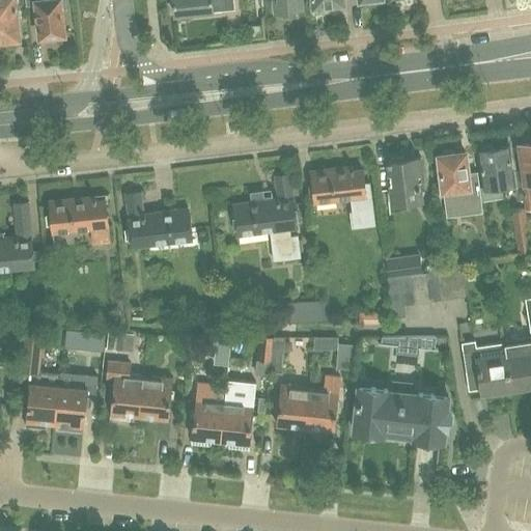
[(16,0),(0,0),(0,39),(20,38),(16,0)]
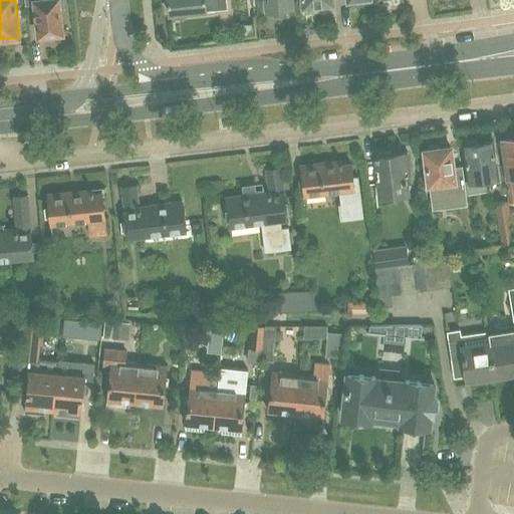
[(24,0),(25,4),(34,3),(36,21),(37,21),(39,35),(62,32),(59,9),(64,9),(62,0),(24,0)]
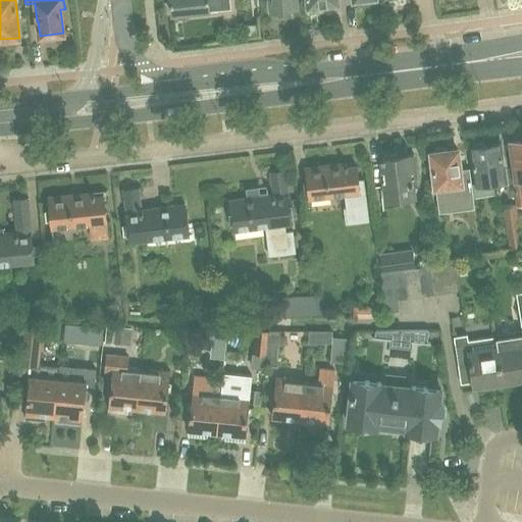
[(229,8),(228,0),(170,0),(172,14),(209,11),(209,10),(229,8)]
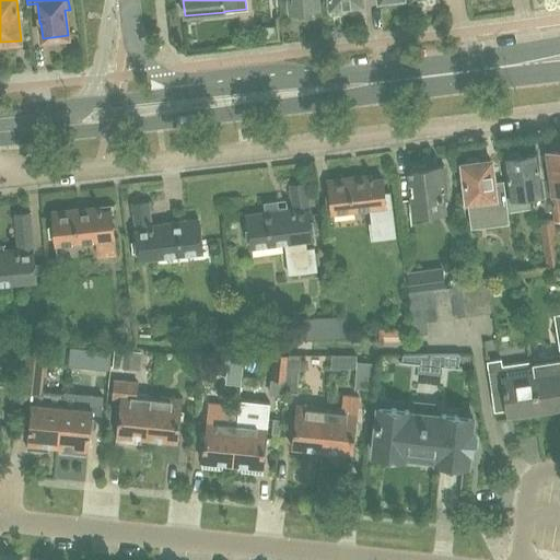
[(306,12),(305,8),(319,7),(318,0),(289,0),(291,10),(295,10),(295,13),(306,12)]
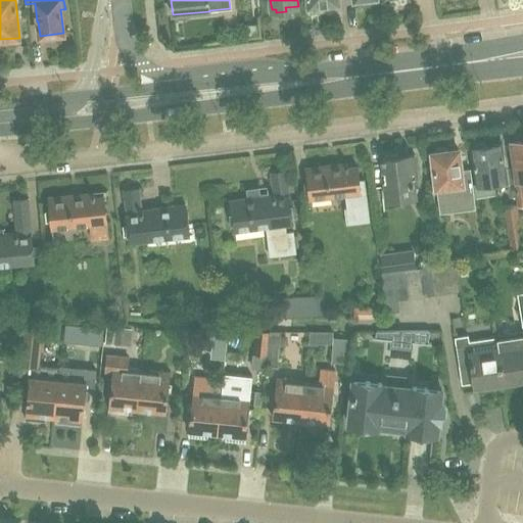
[(522,139),(513,141),(516,165),(513,165),(515,183),(518,204),(519,210),(522,209),(522,139)]
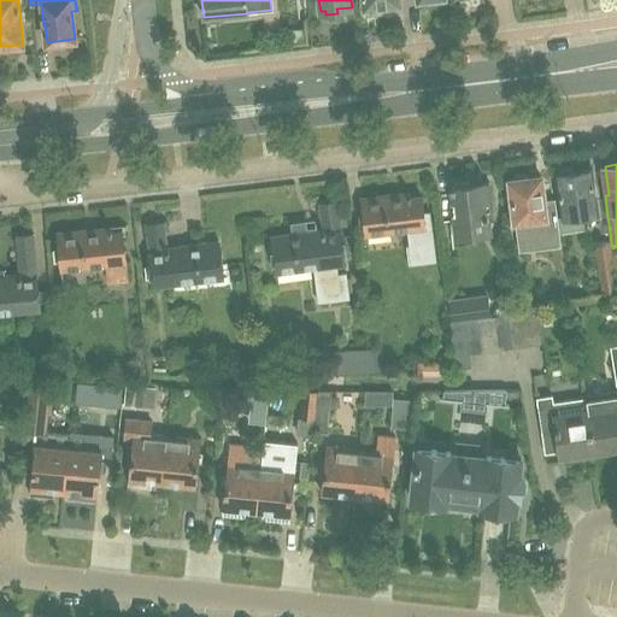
[(605,195),(595,197),(592,168),(574,170),(570,166),(562,168),(560,172),(556,172),(562,215),(558,215),(560,230),(586,228),(585,218),(607,216),(605,195)]
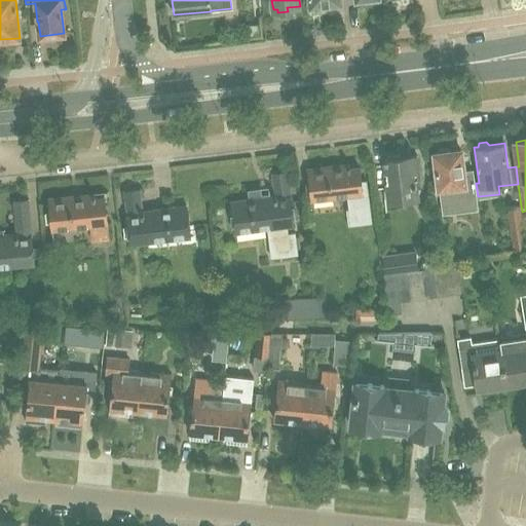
[(471,154),(461,155),(460,149),(449,150),(446,148),(439,149),(437,152),(435,152),(439,187),(460,184),(461,192),(465,191),(465,199),(477,198),(471,154)]
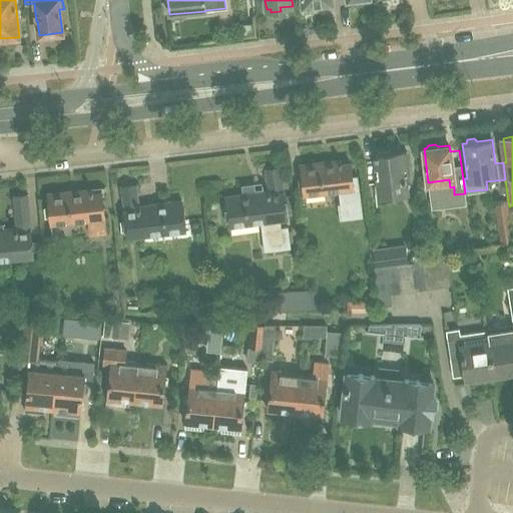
[(378,154),(376,155),(381,195),(407,192),(405,179),(411,178),(407,151),(390,153),(390,151),(378,152),(378,154)]
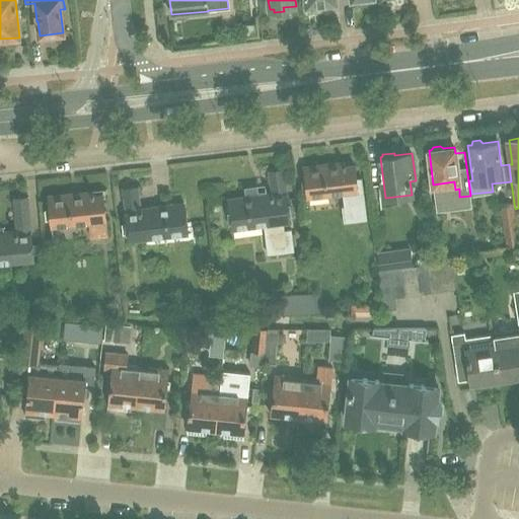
[(334,167),(331,163),(304,166),(306,192),(327,190),(327,195),(343,192),(345,206),(343,206),(345,222),(367,219),(362,178),(356,178),(354,165),(334,167)]
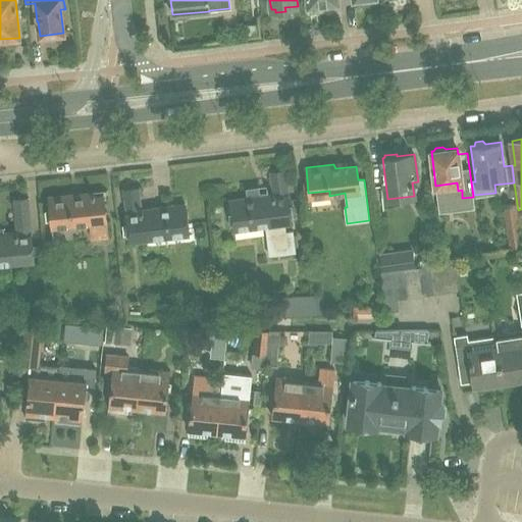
[(286,233),(284,222),(293,221),(285,169),(270,171),(273,193),(260,195),(259,187),(246,188),(247,197),(229,199),(233,228),(264,225),(268,260),(297,257),(294,232),(286,233)]
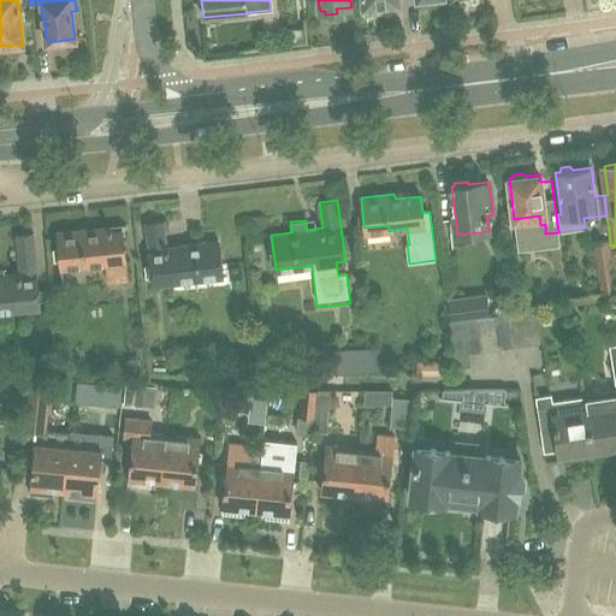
[(221,270),(218,240),(166,246),(164,221),(146,223),(153,283),(183,279),(183,274),(221,270)]
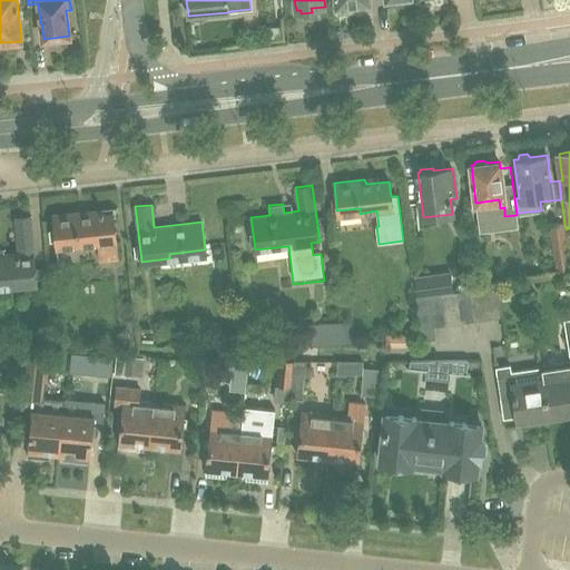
[(118,258),(117,242),(112,208),(53,215),(56,243),(92,238),(95,261),(118,258)]
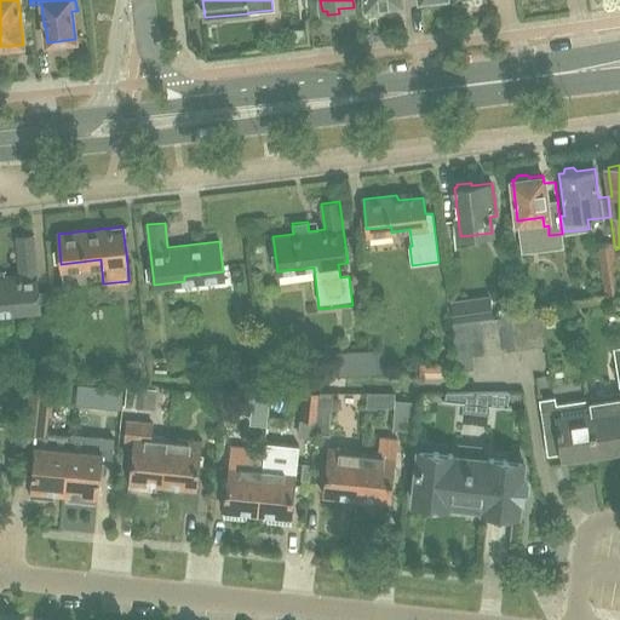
[(562,234),(549,235),(551,247),(564,246),(562,234)]
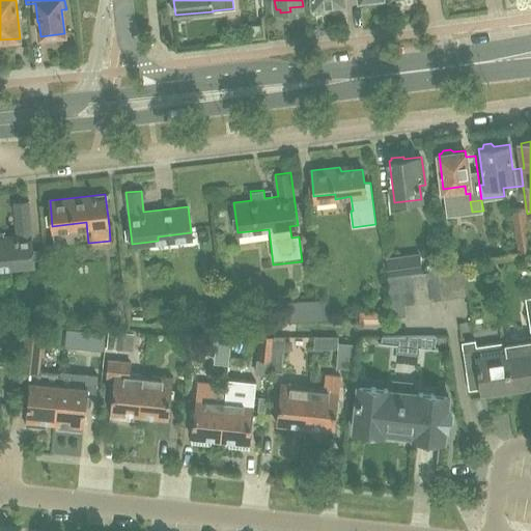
[(17,235),(0,236),(0,262),(8,262),(8,268),(34,266),(29,203),(14,204),(17,235)]
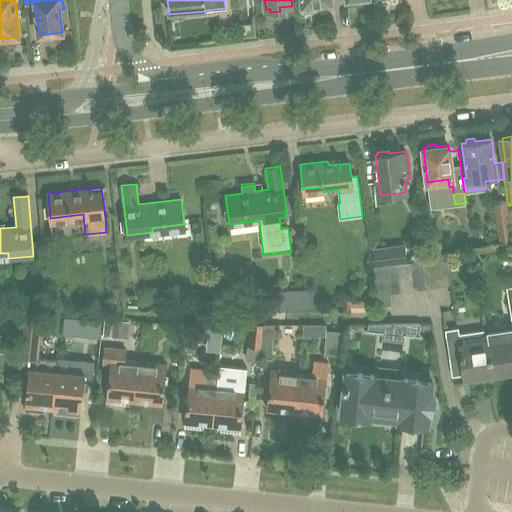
[(509,214),(508,206),(507,200),(495,202),(501,243),(511,241),(511,233),(511,232),(509,214)]
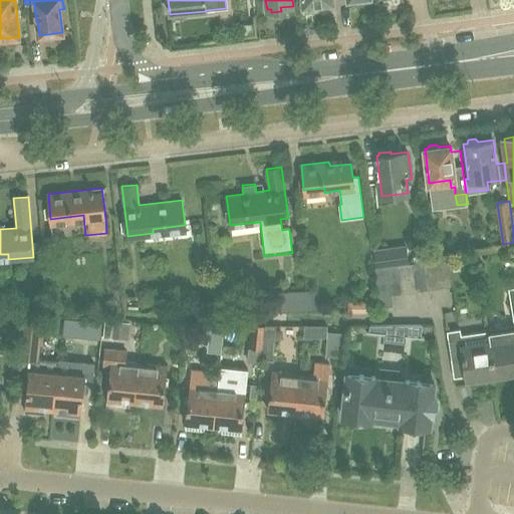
[(398,249),(398,247),(374,250),(376,266),(408,262),(406,248),(398,249)]
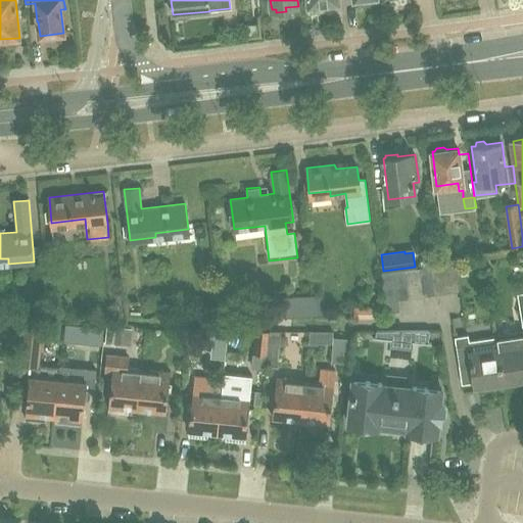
[(442,258),(446,292),(459,290),(455,257),(442,258)]
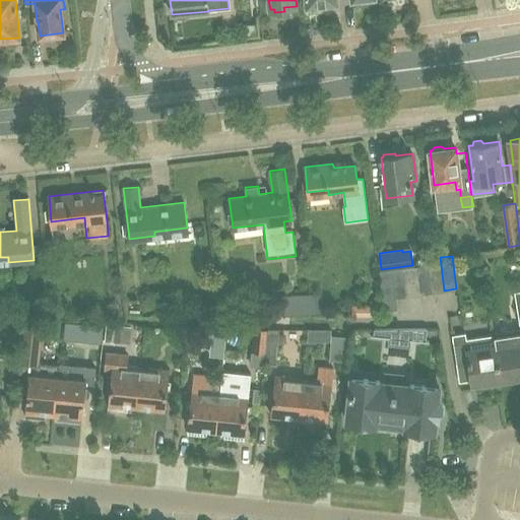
[(432,291),(444,290),(440,257),(428,259),(428,265),(429,265),(432,291)]
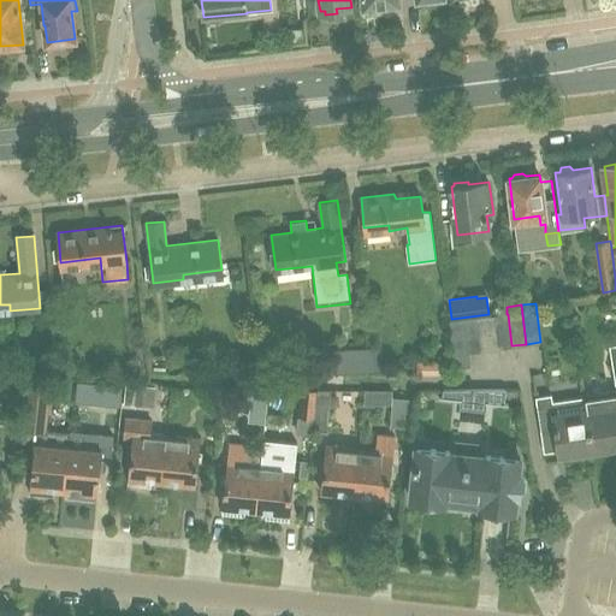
[(497,348),(511,345),(508,314),(507,314),(493,317),(497,348)]
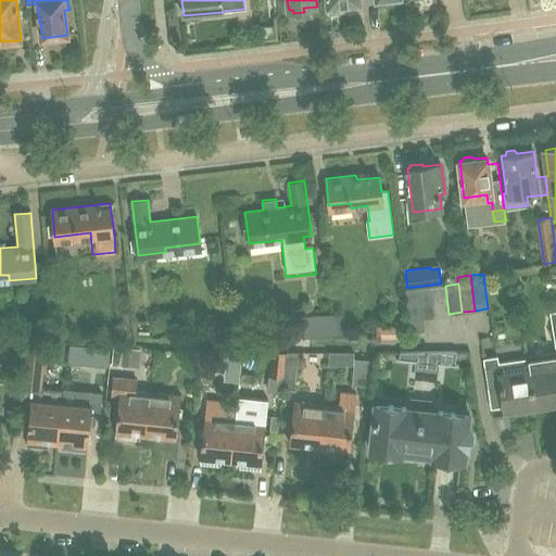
[(436,316),(449,314),(445,286),(431,288),(436,316)]
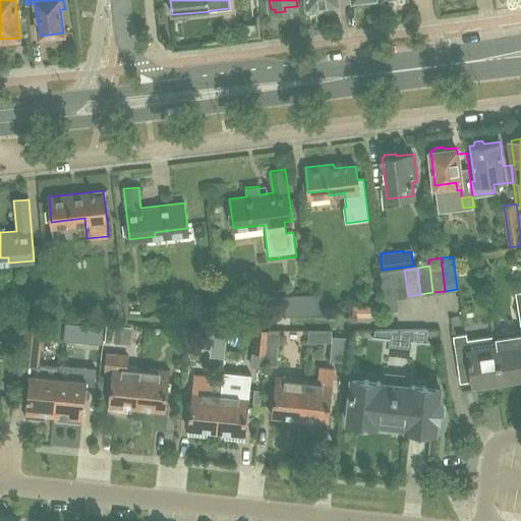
[(396,297),(408,296),(404,270),(392,271),(397,309),(396,297)]
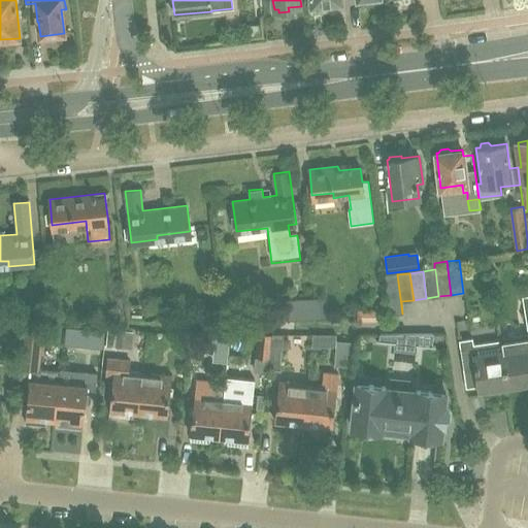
[(390,315),(402,314),(397,274),(385,276),(390,315)]
